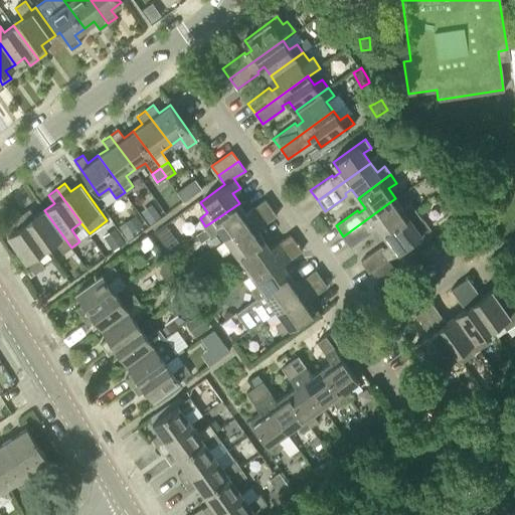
[(395,198),(343,236),(351,246),(372,231),(370,228),(376,224),(383,233),(414,209),(409,201),(401,206),(395,198)]
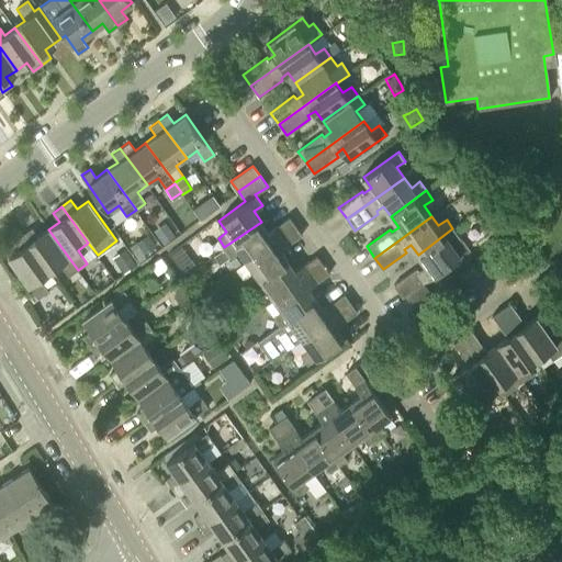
[(247,260),(295,226),(290,217),(269,232),(261,222),(224,247),(213,255),(220,263),(231,256),(239,250),(247,260)]
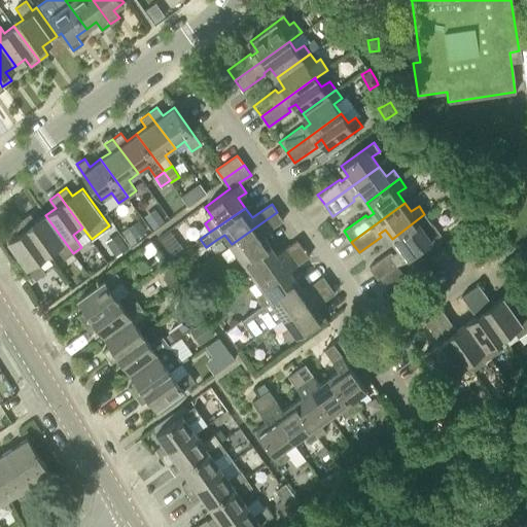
[(164,220),(155,207),(143,215),(152,229),(164,220)]
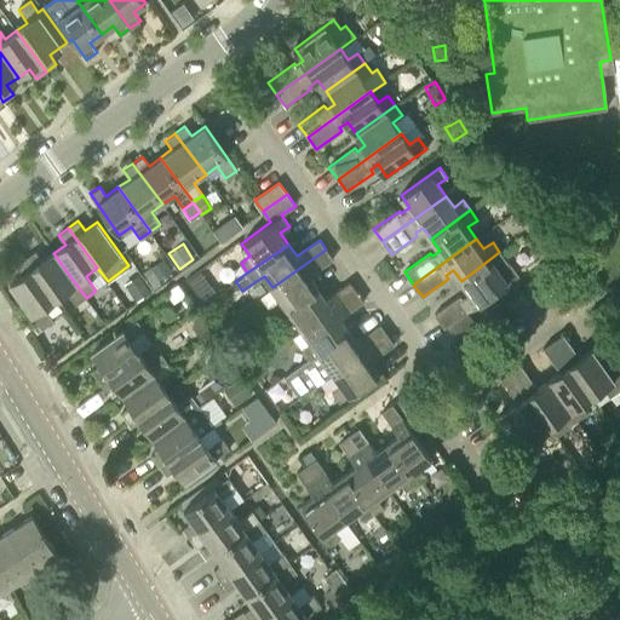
[(279,315),(319,287),(310,275),(333,259),(326,250),(273,287),(280,299),(271,305),(279,315)]
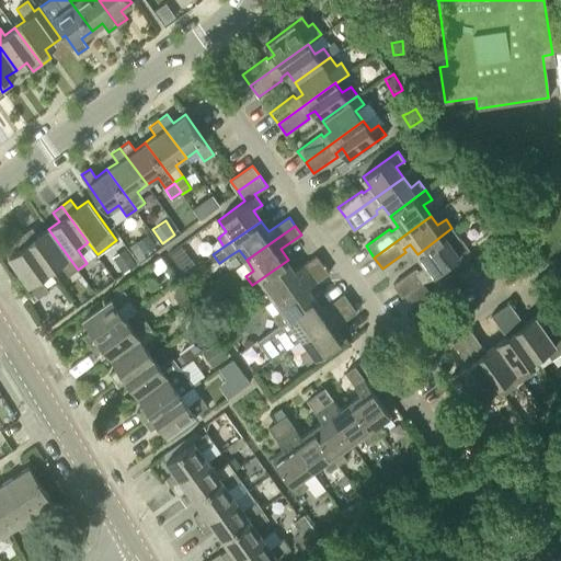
[(78,270),(48,229),(37,236),(32,227),(23,233),(49,270),(59,262),(68,275),(78,270)]
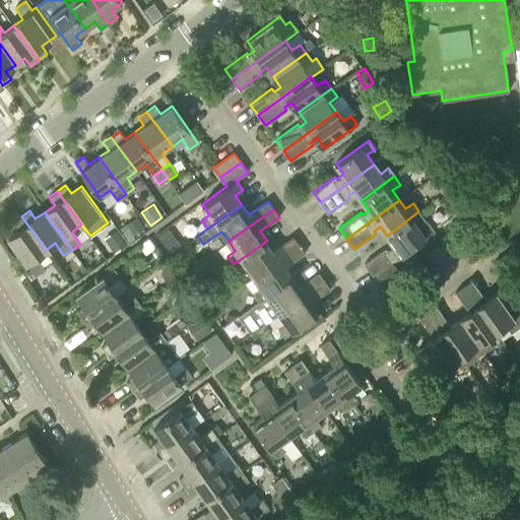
[(418,211),(387,236),(394,246),(388,251),(386,248),(365,263),(373,274),(426,237),(434,232),(418,211)]
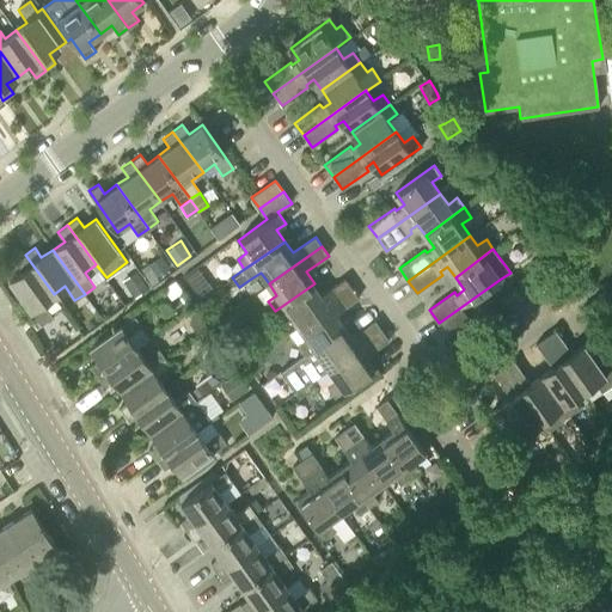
[(54,294),(25,255),(14,262),(22,271),(10,280),(34,313),(42,324),(53,317),(42,303),(54,294)]
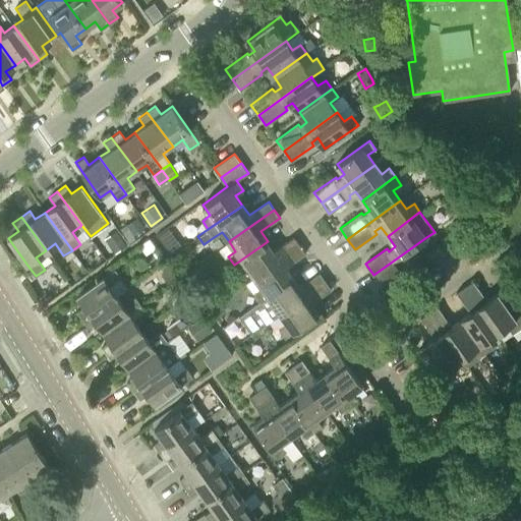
[(143,228),(135,217),(126,224),(133,235),(143,228)]
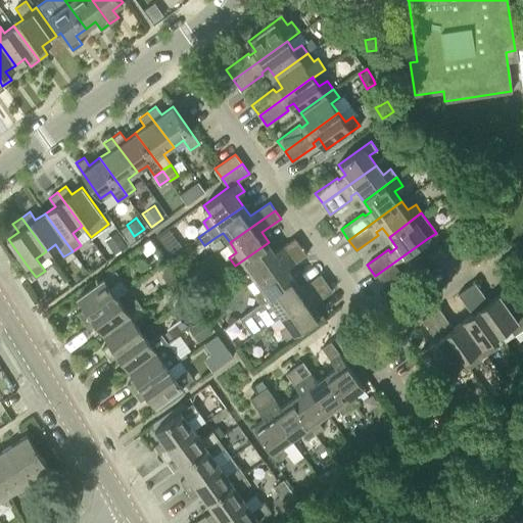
[(116,231),(104,239),(114,253),(127,245),(116,231)]
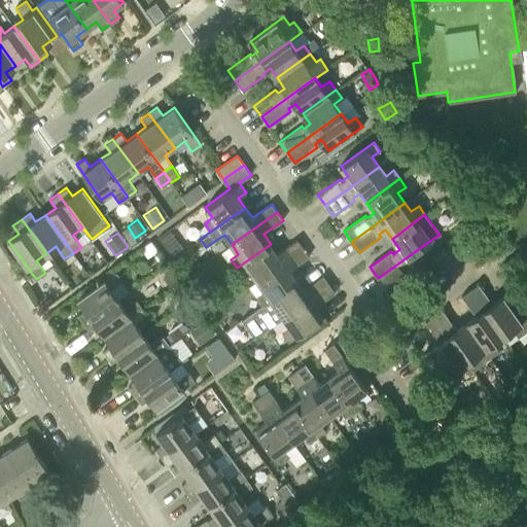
[(185,250),(178,240),(168,248),(175,258),(185,250)]
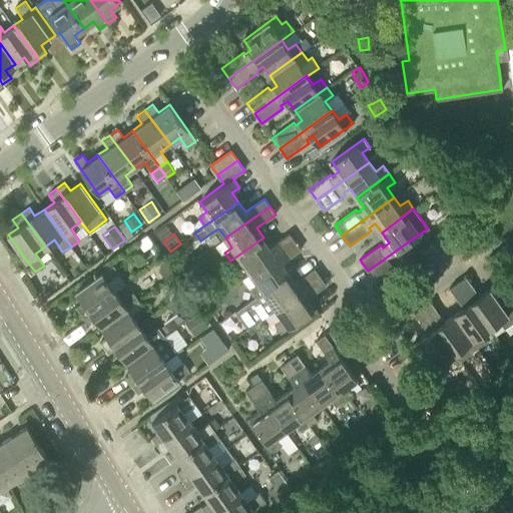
[(250,273),(296,241),(290,233),(271,246),(264,237),(230,261),(235,269),(243,264),(250,273)]
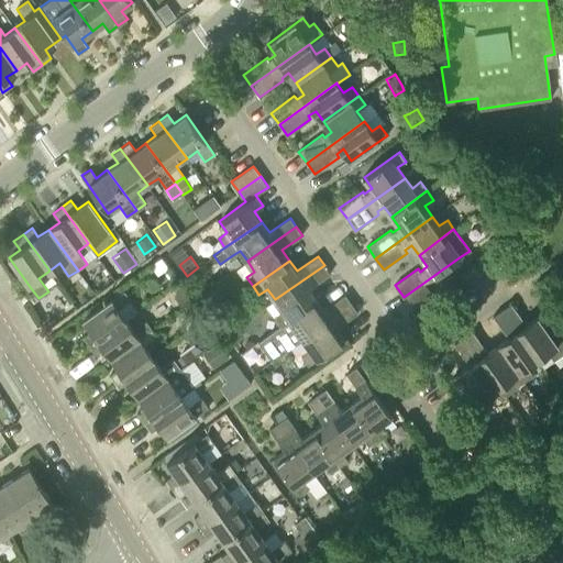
[(163,257),(156,262),(150,267),(156,277),(163,272),(170,267),(163,257)]
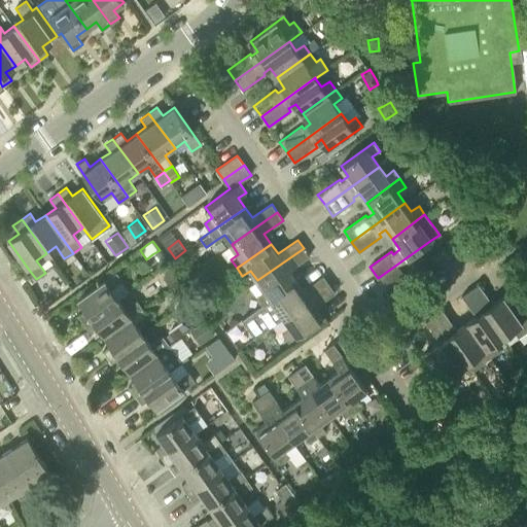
[(262,304),(296,280),(290,271),(309,256),(304,248),(257,280),(265,290),(256,295),(262,304)]
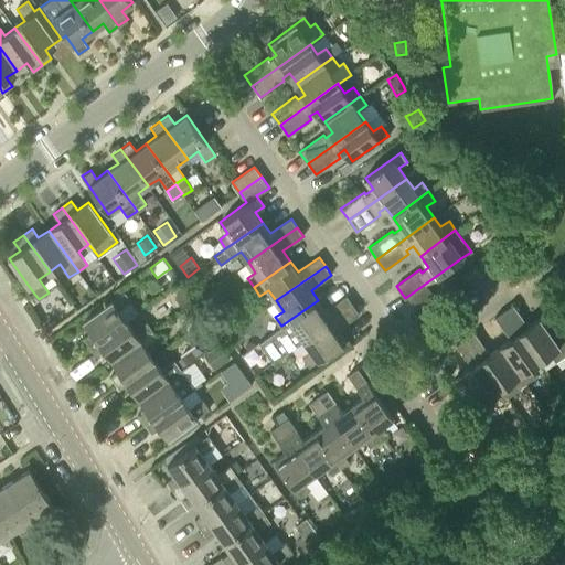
[(32,304),(39,299),(31,289),(24,294),(32,304)]
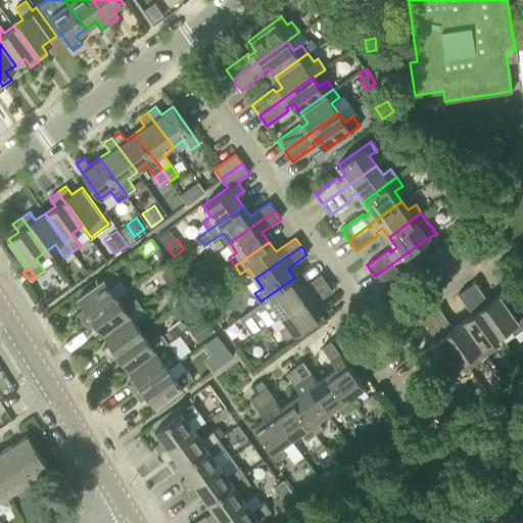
[(162,275),(169,285),(180,278),(173,268),(162,275)]
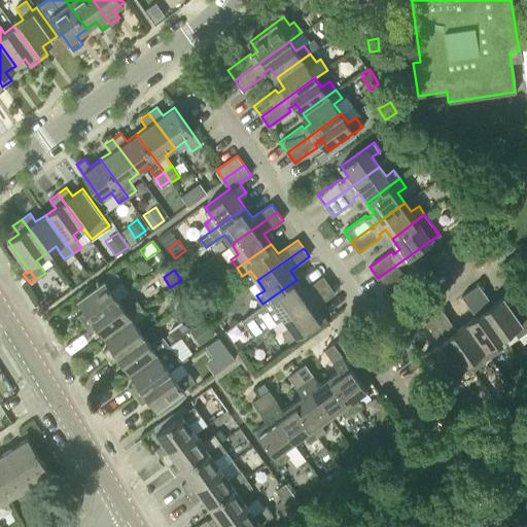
[(83,322),(118,297),(111,288),(123,280),(116,271),(78,297),(85,309),(77,314),(83,322)]
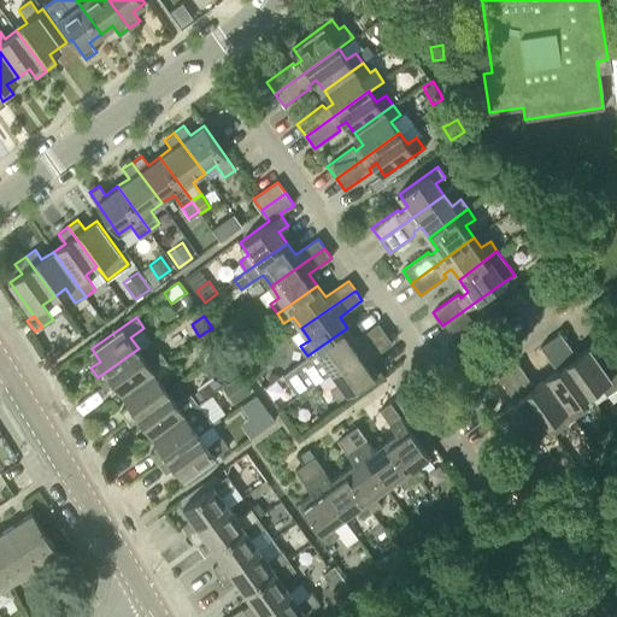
[(347,328),(307,356),(282,374),(289,383),(294,380),(301,389),(297,393),(298,394),(331,370),(386,333),(378,323),(356,339),(347,328)]
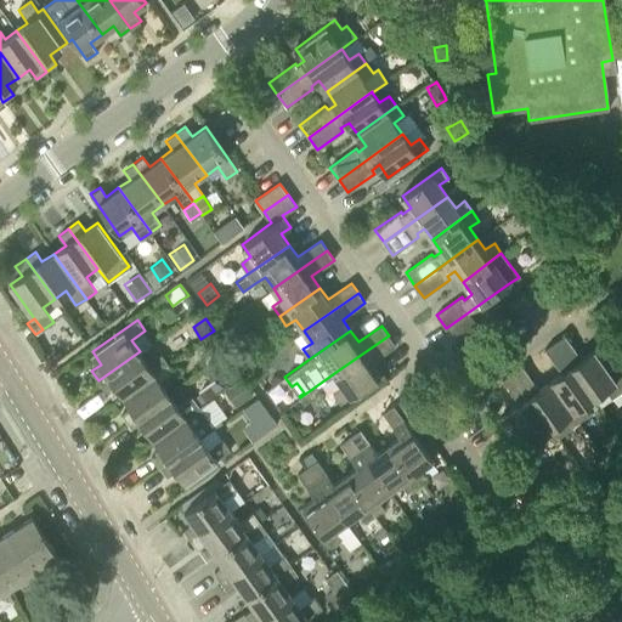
[(396,345),(389,335),(334,373),(343,385),(333,391),(341,403),(382,374),(373,362),(396,345)]
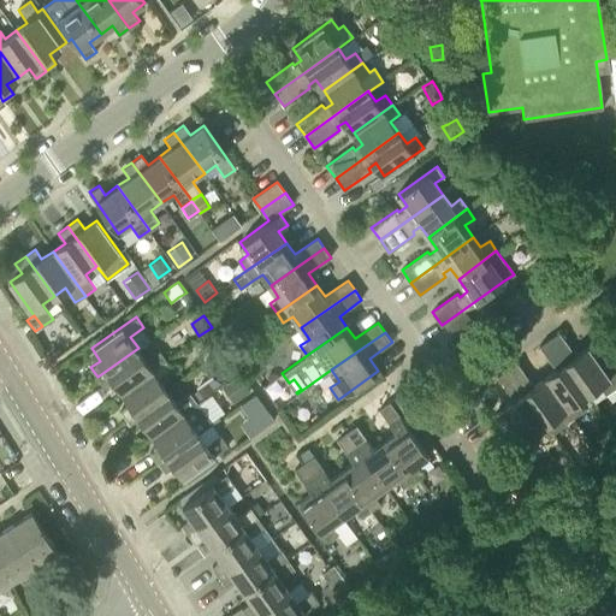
[(560,332),(550,338),(587,394),(598,385),(605,394),(615,385),(615,383),(615,381),(615,347),(606,333),(588,345),(575,355),(560,332)]
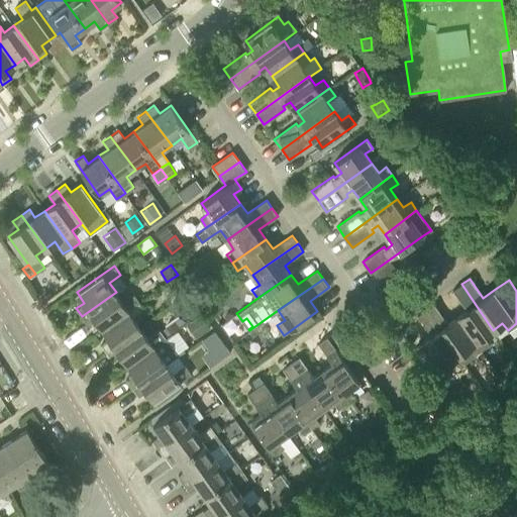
[(208,293),(202,284),(195,290),(201,298),(208,293)]
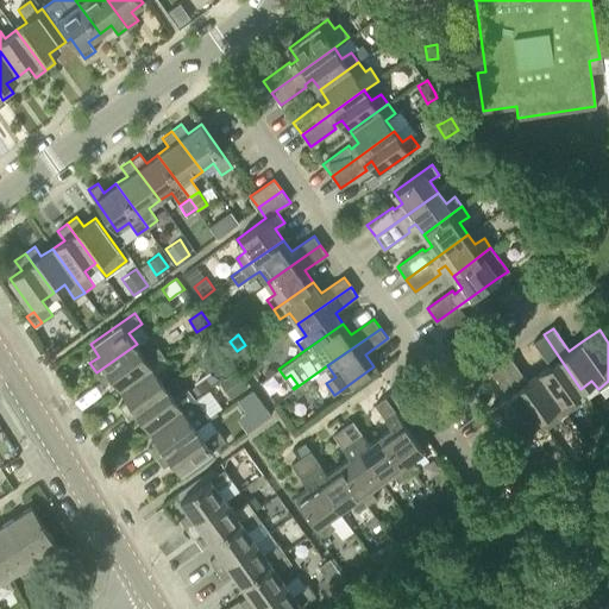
[(581,389),(544,334),(533,341),(550,364),(539,372),(566,412),(576,405),(570,396),(581,389)]
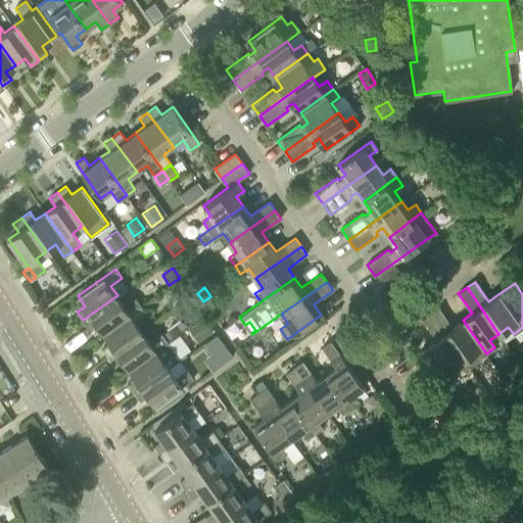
[(103,332),(141,305),(136,297),(125,305),(117,295),(83,320),(89,328),(97,323),(103,332)]
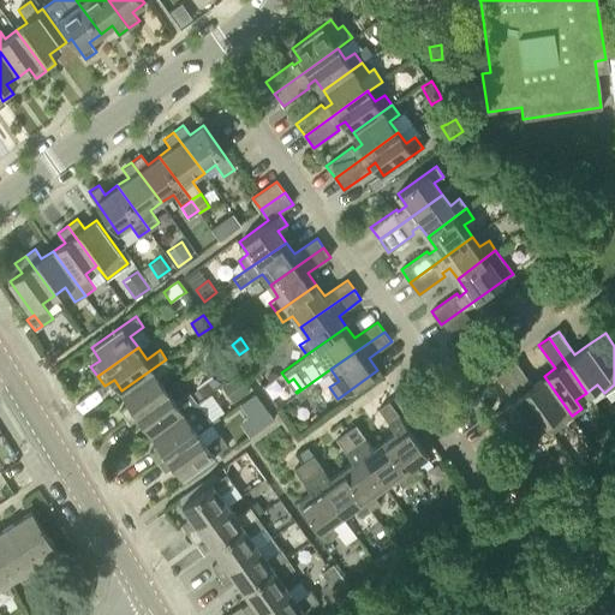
[(258,357),(249,364),(255,374),(266,366),(258,357)]
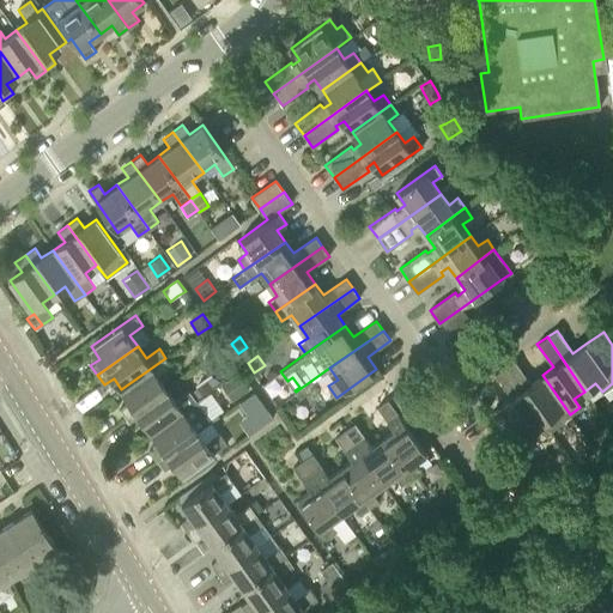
[(127,418),(168,389),(159,377),(173,368),(165,358),(121,389),(129,401),(121,408),(127,418)]
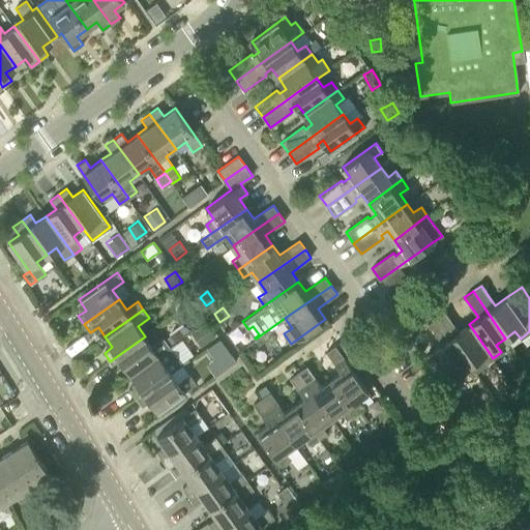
[(493,358),(469,324),(460,331),(445,311),(437,317),(471,363),(476,371),(493,358)]
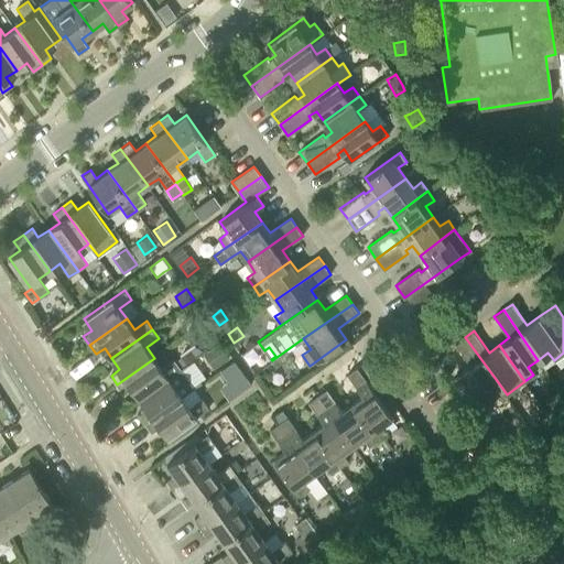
[(501,387),(465,337),(455,344),(470,366),(459,373),(486,409),(495,402),(489,394),(501,387)]
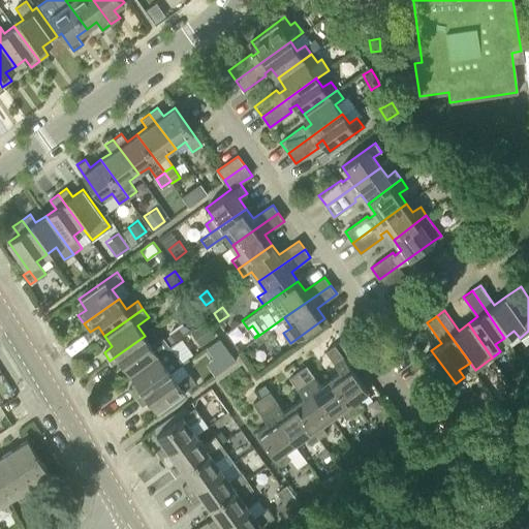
[(190,332),(200,345),(215,335),(205,320),(190,332)]
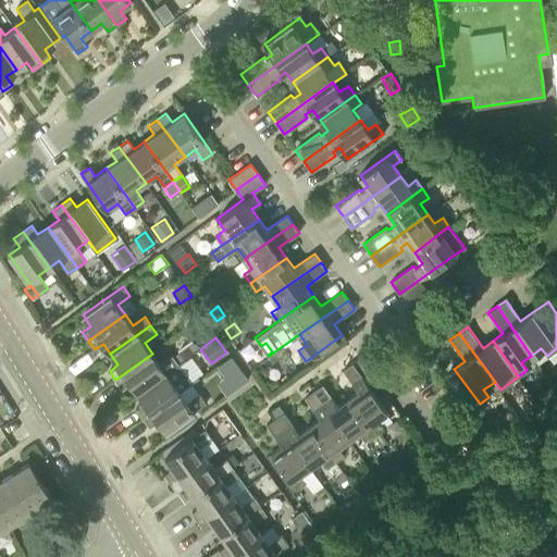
[(189,343),(180,350),(180,351),(185,359),(196,351),(189,343)]
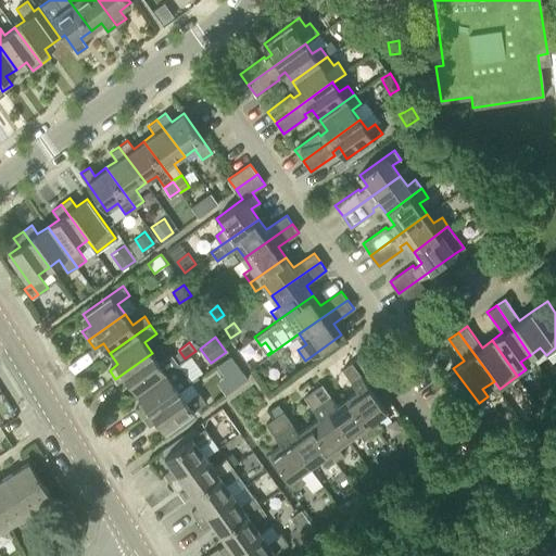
[(185,358),(179,351),(173,355),(177,363),(185,358)]
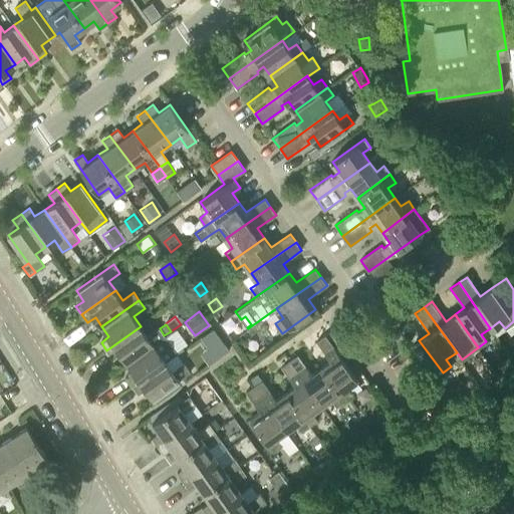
[(126,361),(164,335),(159,327),(147,335),(141,326),(106,350),(111,357),(120,352),(126,361)]
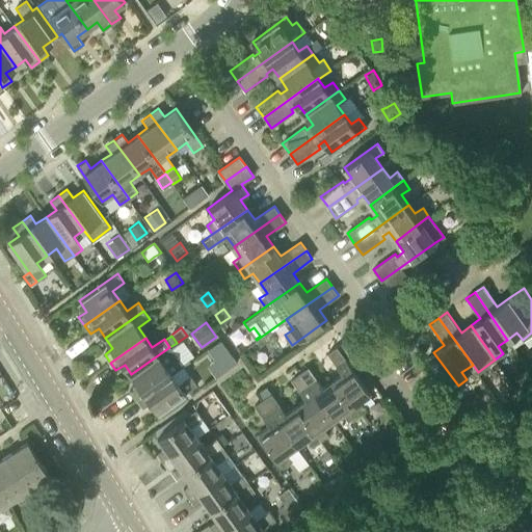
[(342,373),(333,380),(356,415),(365,408),(360,400),(370,393),(337,346),(327,353),(342,373)]
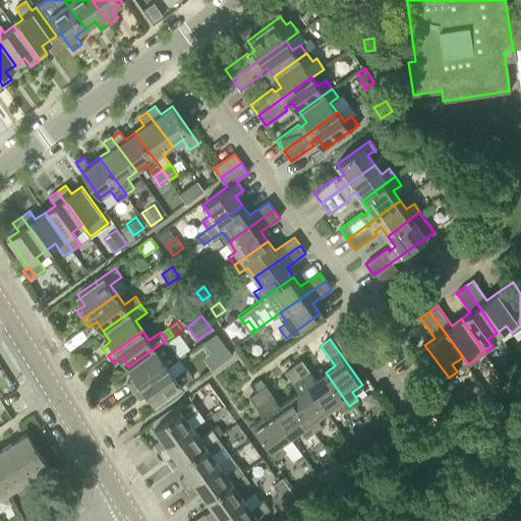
[(133,391),(168,366),(179,358),(166,340),(128,366),(135,377),(127,383),(133,391)]
